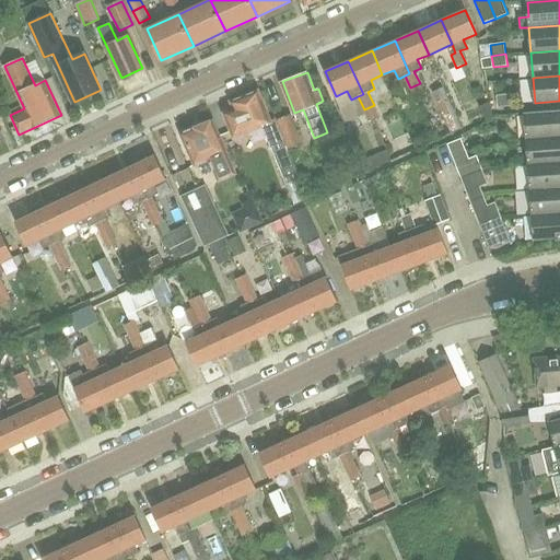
[(426,96),(420,83),(410,88),(416,101),(426,96)]
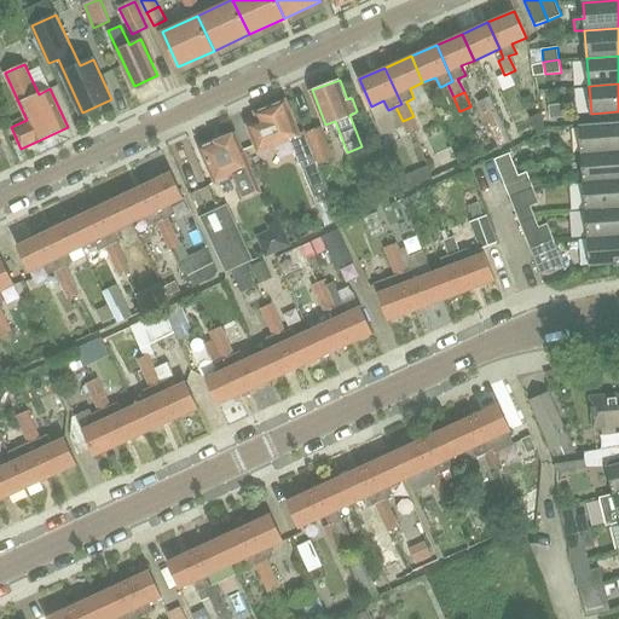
[(258,111),(261,121),(249,125),(260,150),(290,138),(316,204),(330,198),(305,132),(300,134),(287,100),(258,111)]
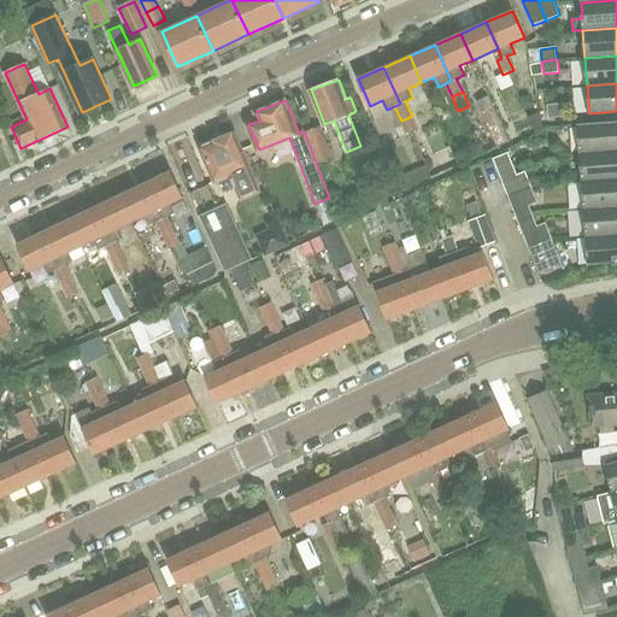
[(565,116),(563,103),(547,105),(548,118),(565,116)]
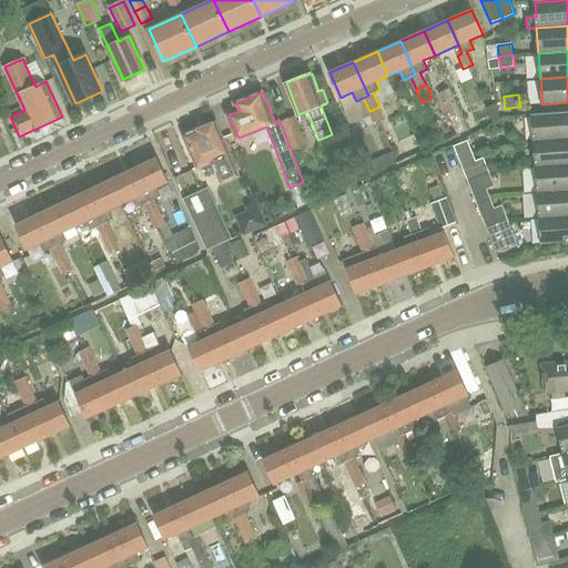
[(500,120),(497,102),(486,108),(494,123),(500,120)]
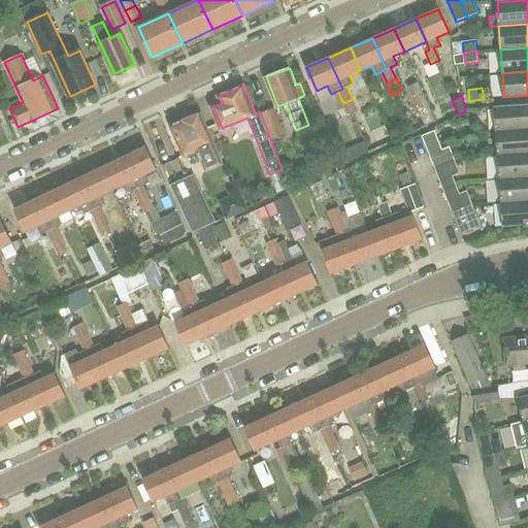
[(358,112),(353,99),(343,103),(349,117),(358,112)]
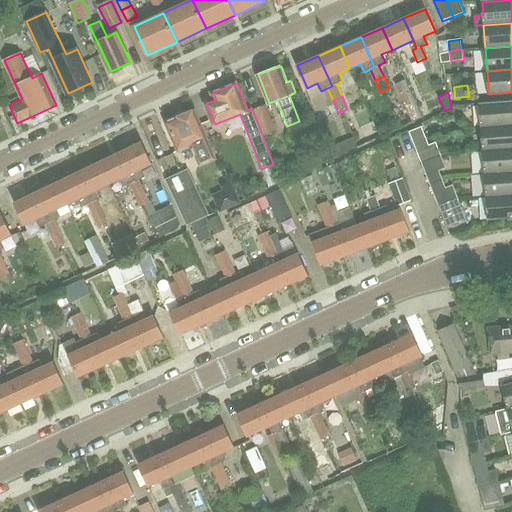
[(511,124),(511,100),(479,103),(481,127),(511,124)]
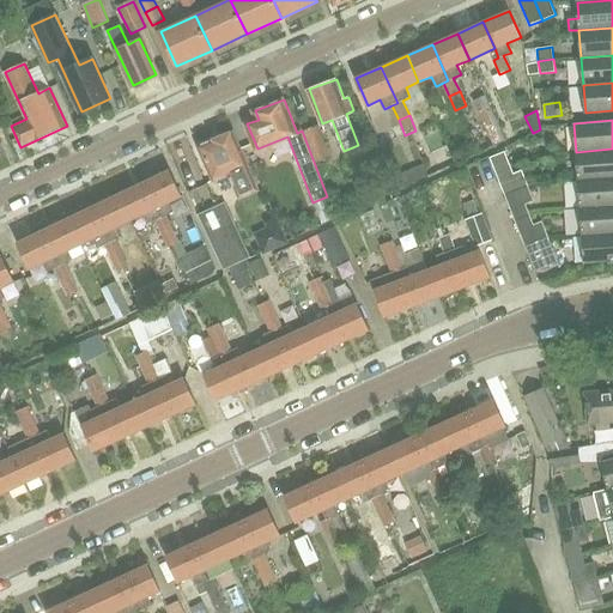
[(332,161),(319,125),(304,129),(319,165),(332,161)]
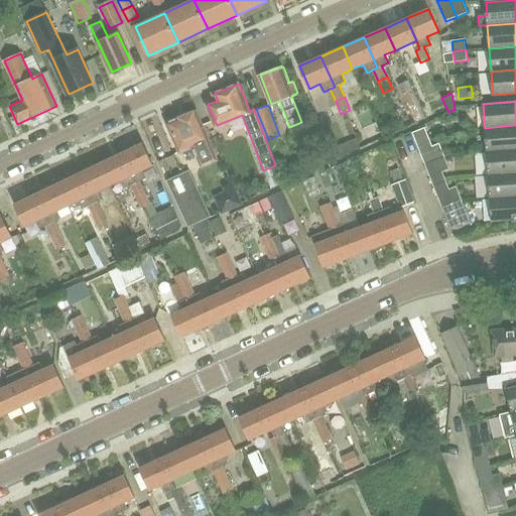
[(167,123),(180,152),(191,147),(201,169),(219,162),(197,110),(167,123)]
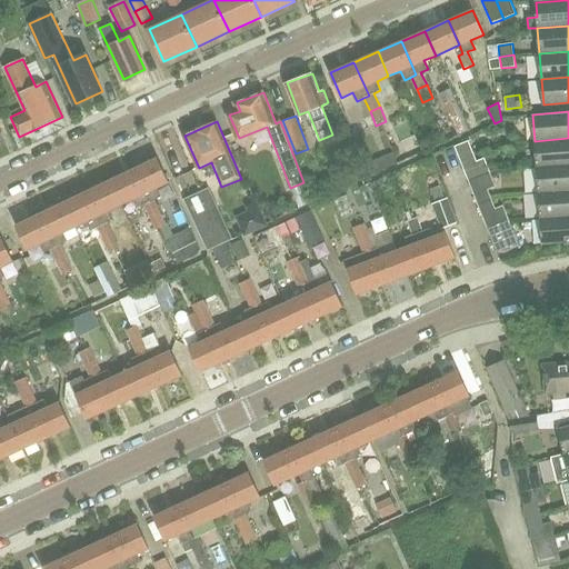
[(568,165),(568,138),(535,141),(537,167),(568,165)]
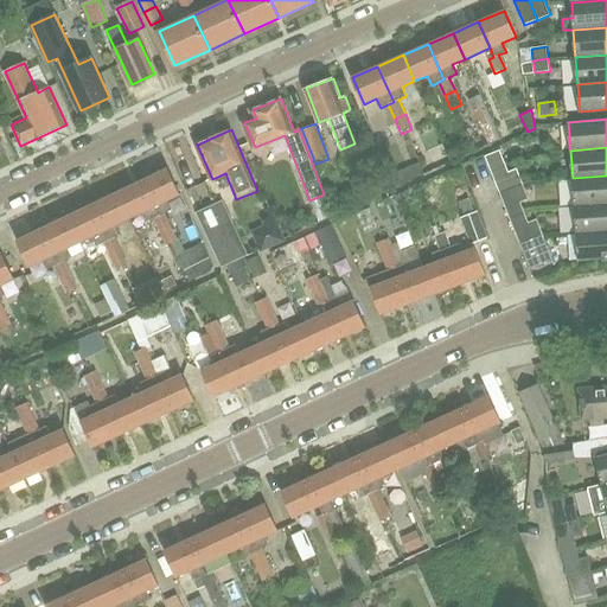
[(490,168),(505,163),(500,151),(485,157),(490,168)]
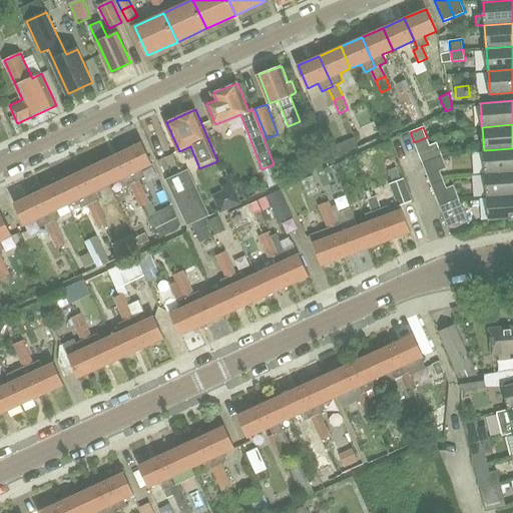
[(423,163),(443,156),(437,143),(430,146),(427,137),(414,142),(423,163)]
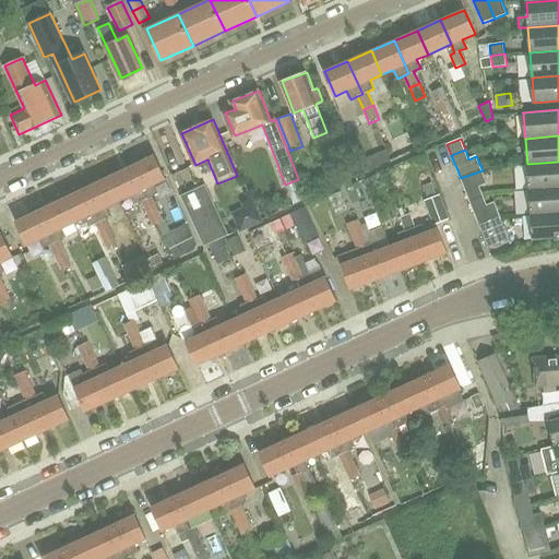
[(155,185),(166,179),(155,155),(131,166),(147,199),(142,201),(149,213),(157,209),(152,197),(158,193),(155,185)]
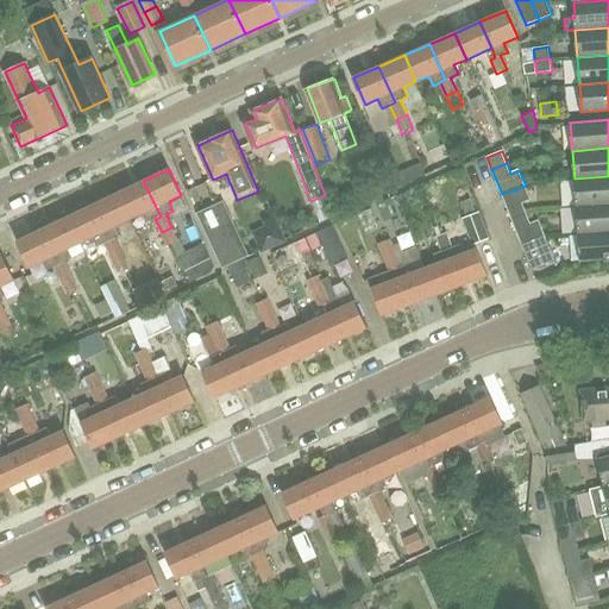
[(413,182),(408,170),(390,177),(395,189),(413,182)]
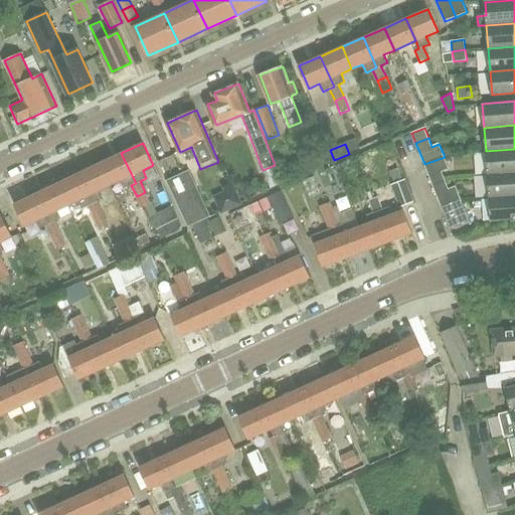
[(514,172),(514,149),(486,151),(488,174),(514,172)]
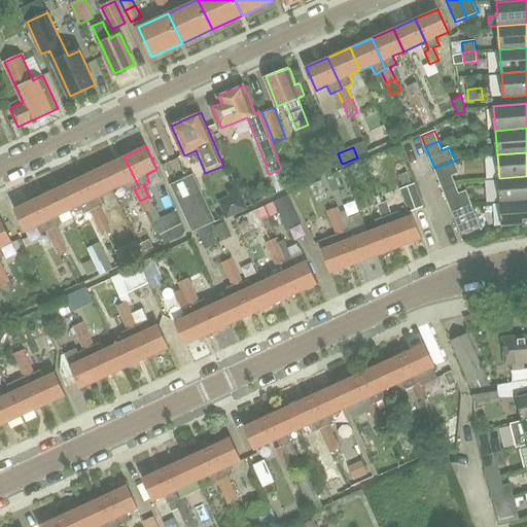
[(139,187),(124,156),(102,168),(113,189),(124,184),(128,192),(134,189),(139,187)]
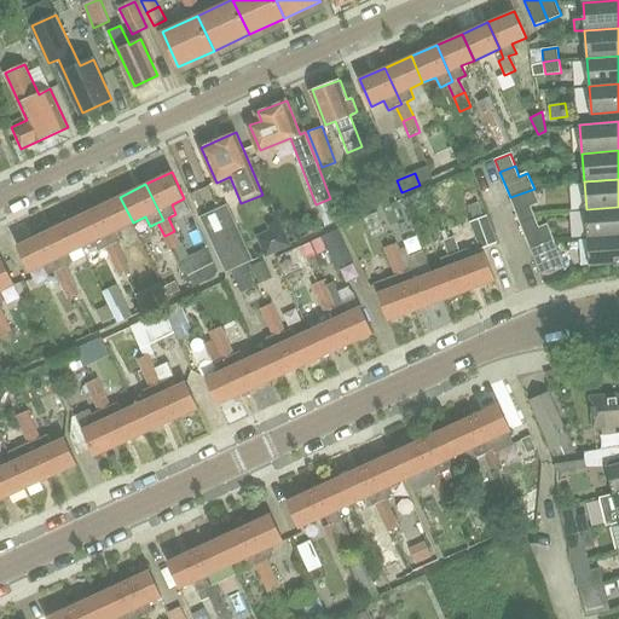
[(520,224),(536,218),(532,207),(541,204),(534,189),(510,197),(520,224)]
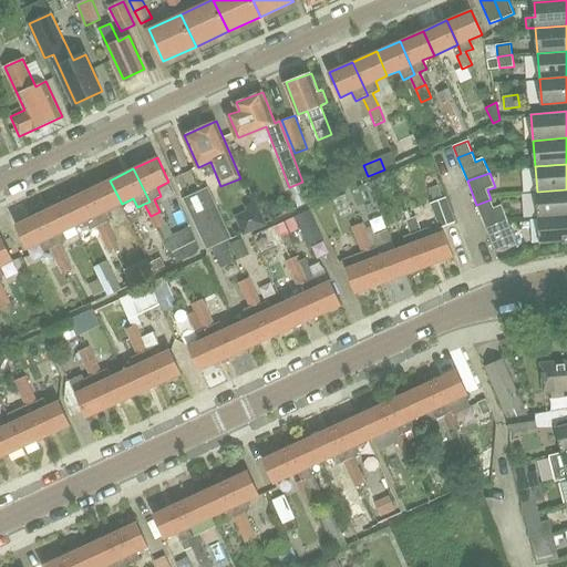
[(122,204),(110,181),(86,192),(102,224),(96,227),(102,239),(113,234),(107,222),(114,218),(110,209),(122,204)]
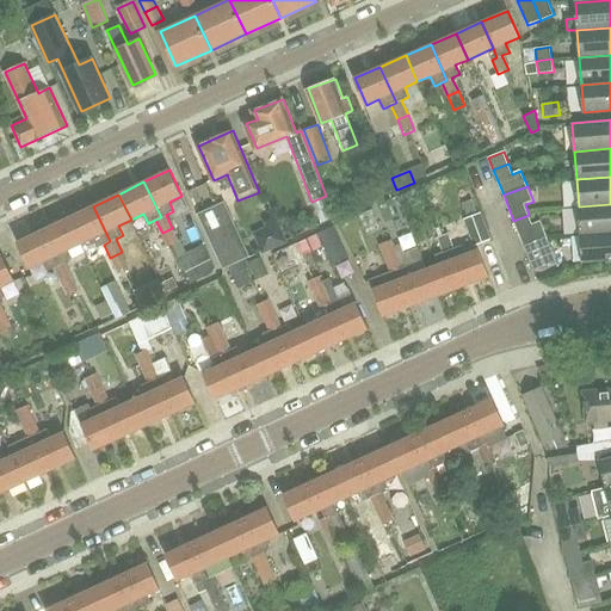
[(323,226),(335,221),(328,199),(316,203),(323,226)]
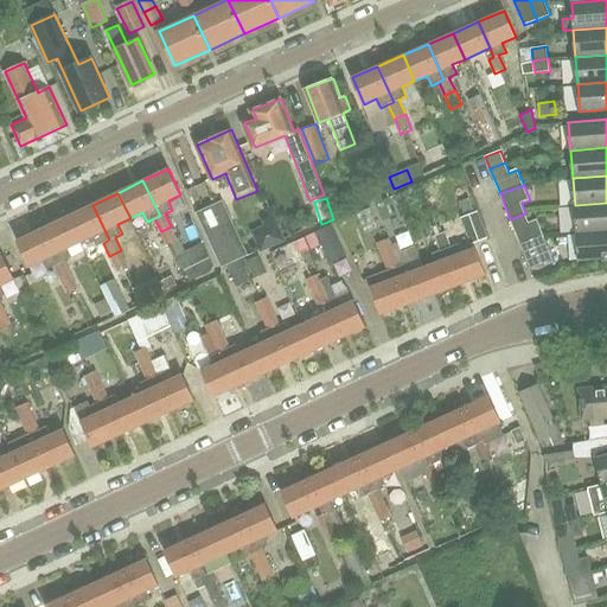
[(473,212),(468,199),(459,203),(464,216),(473,212)]
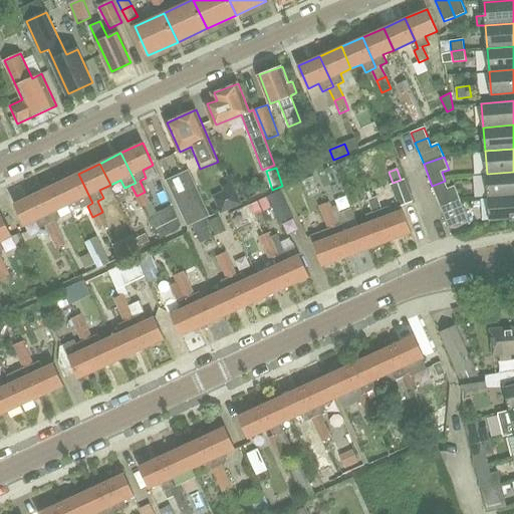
[(188,226),(210,216),(189,170),(167,180),(188,226)]
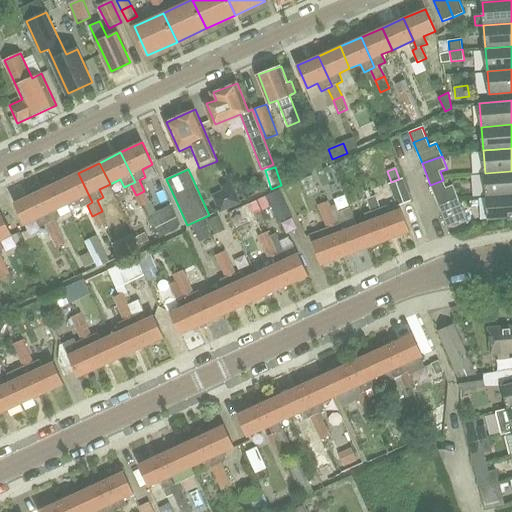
[(511,194),(511,171),(485,173),(486,196),(511,194)]
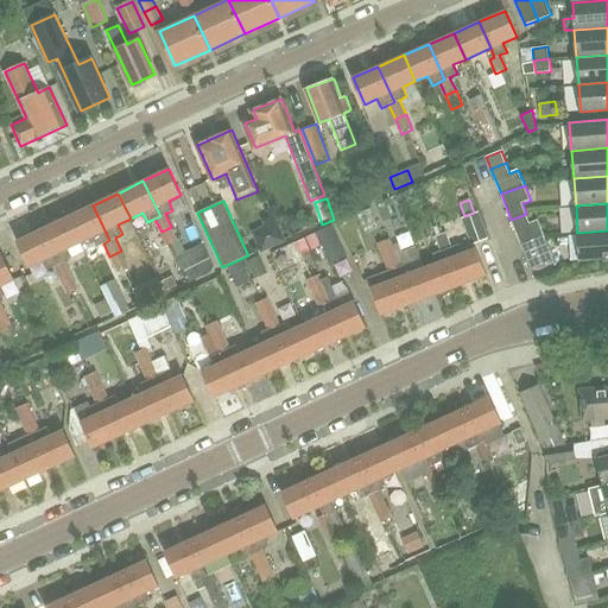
[(109,240),(93,206),(68,217),(81,242),(93,236),(97,246),(103,244),(109,240)]
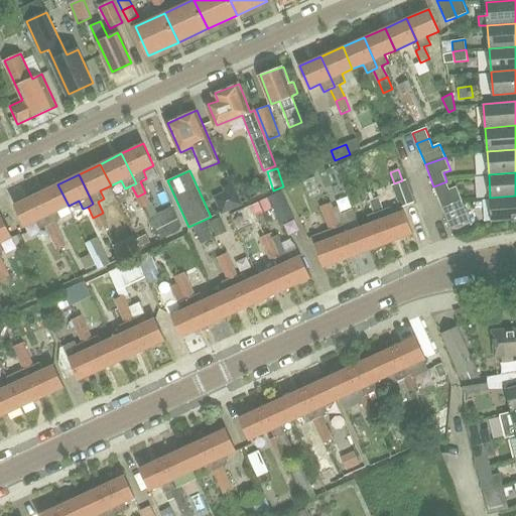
[(414,202),(405,179),(392,184),(401,207),(414,202)]
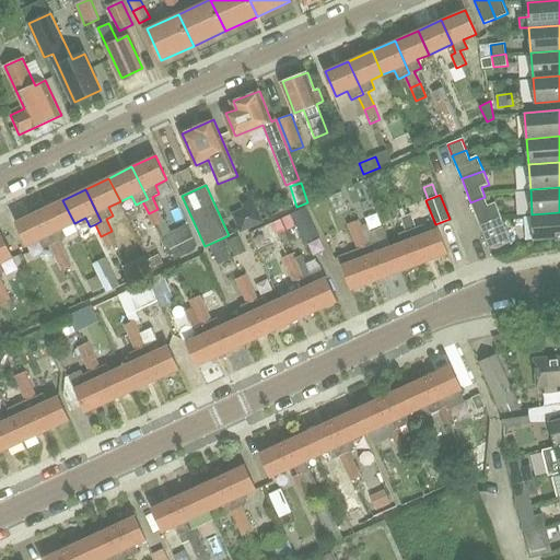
[(485,197),(470,202),(480,224),(501,217),(496,202),(489,206),(485,197)]
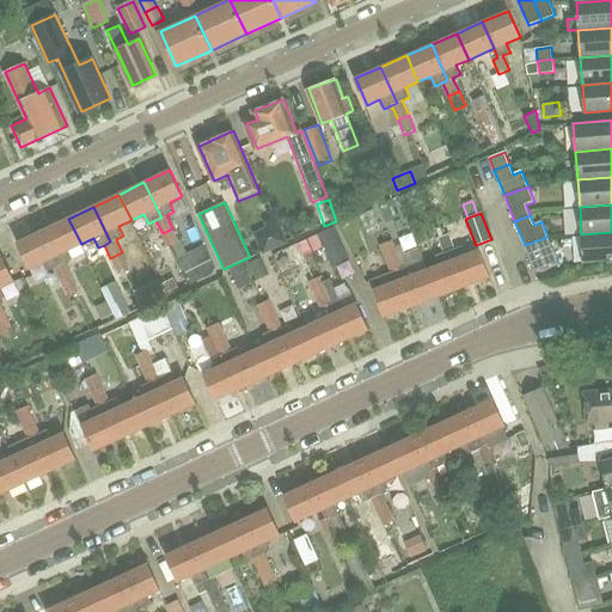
[(294,239),(304,225),(293,218),(283,232),(294,239)]
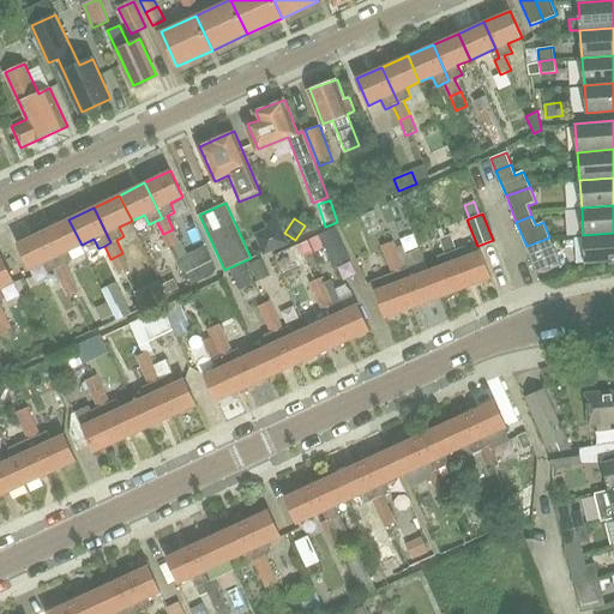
[(82,245),(68,220),(43,232),(60,266),(54,269),(60,283),(72,277),(66,264),(72,260),(68,251),(82,245)]
